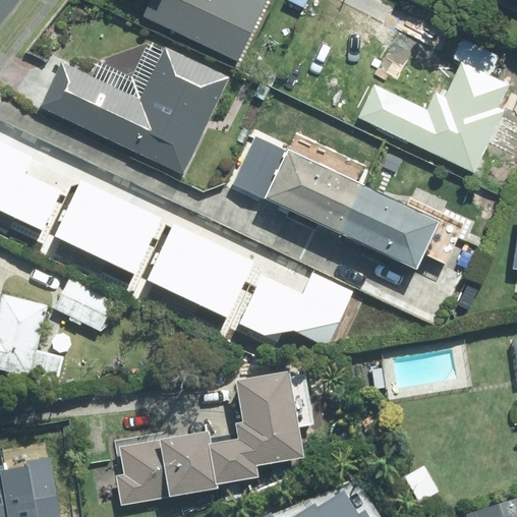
[(150,0),(142,16),(236,61),(265,3),(257,0),(150,0)]
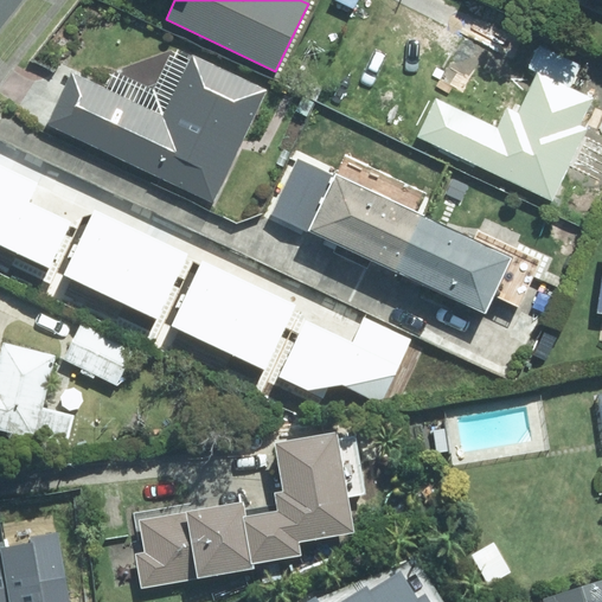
[(267,90),(192,56),(161,117),(70,75),(46,125),(212,204),(267,90)]
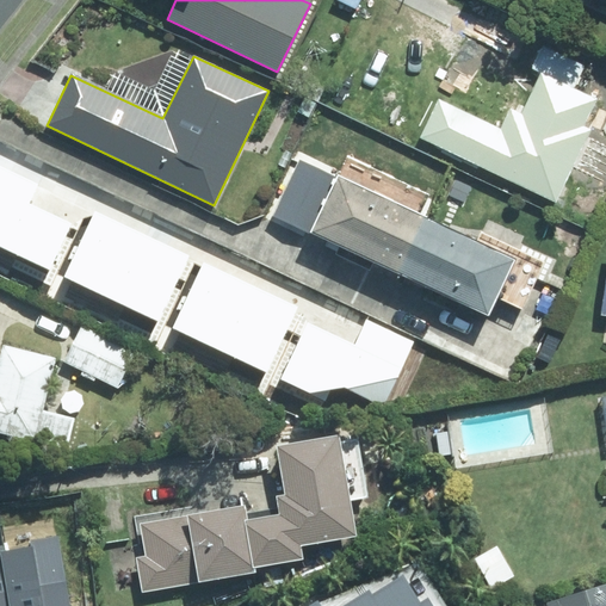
[(500,130),(437,100),(420,137),(552,201),(600,100),(542,73),(521,115),(509,110),(500,130)]
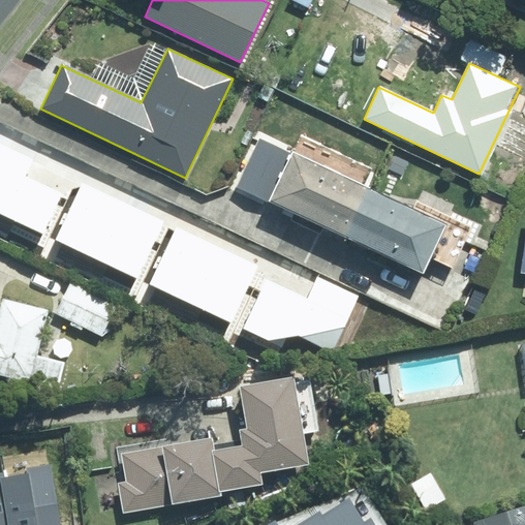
[(0,220),(42,241),(63,197),(19,178),(25,164),(0,152),(0,220)]
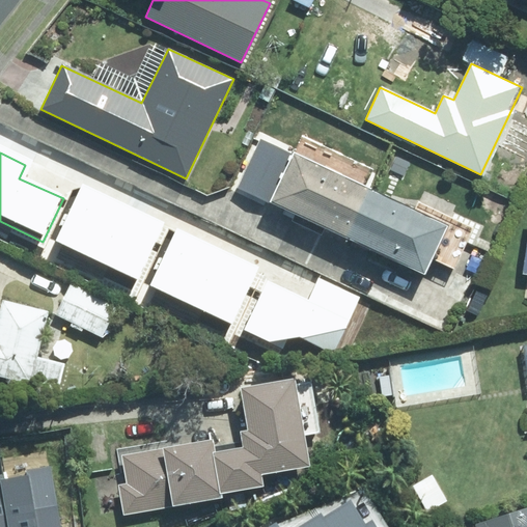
[(416,211),(294,153),(273,196),(427,270),(451,220),(455,212),(422,196),(416,211)]
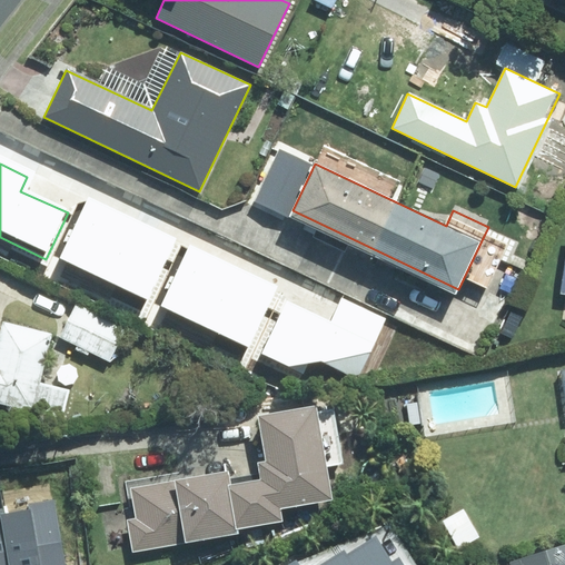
[(83,206),(58,260),(144,301),(170,247),(83,206)]
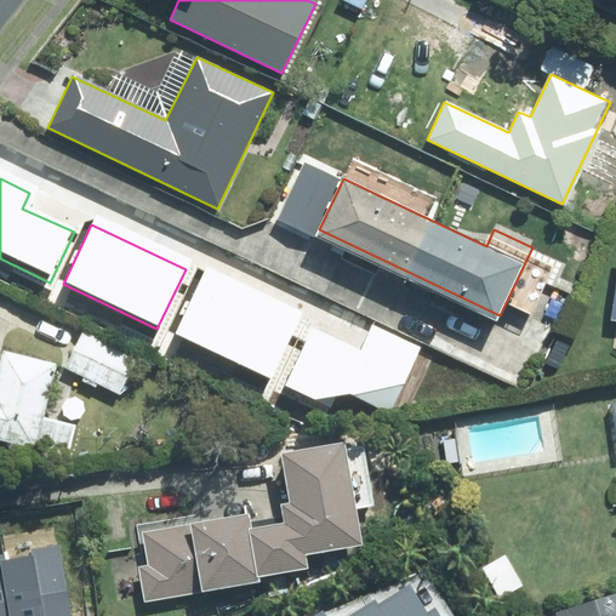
[(201,277),(172,337),(267,382),(296,321),(201,277)]
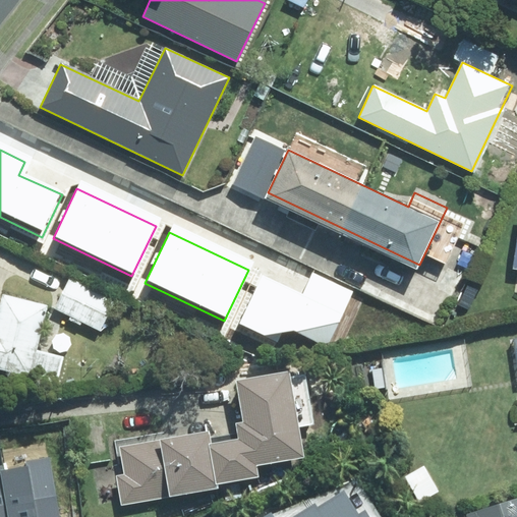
[(255,281),(234,326),(277,345),(284,332),(325,350),(350,295),(310,277),(300,301),(255,281)]
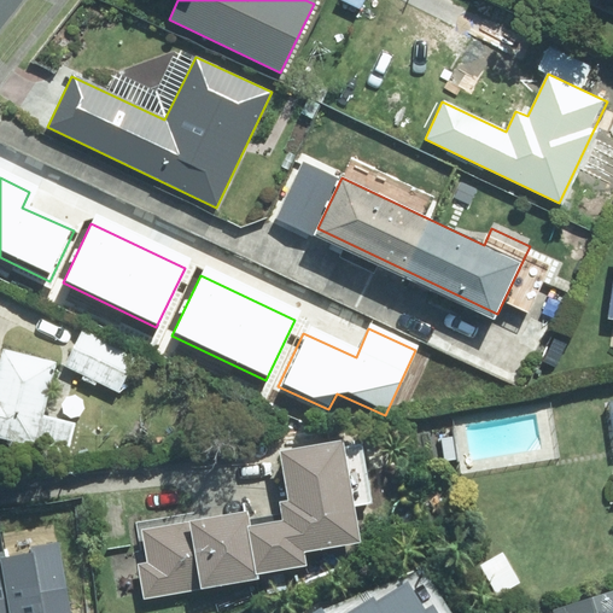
[(135,357),(81,331),(64,366),(117,392),(135,357)]
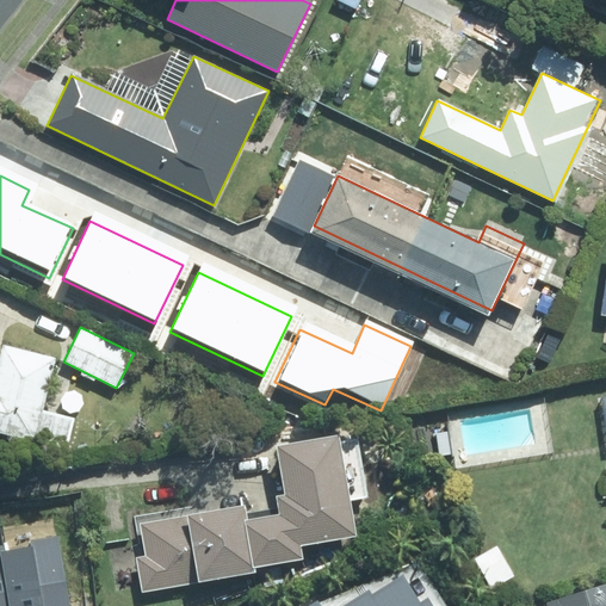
[(0,431),(67,449),(74,418),(41,410),(54,359),(4,347),(0,360),(0,431)]
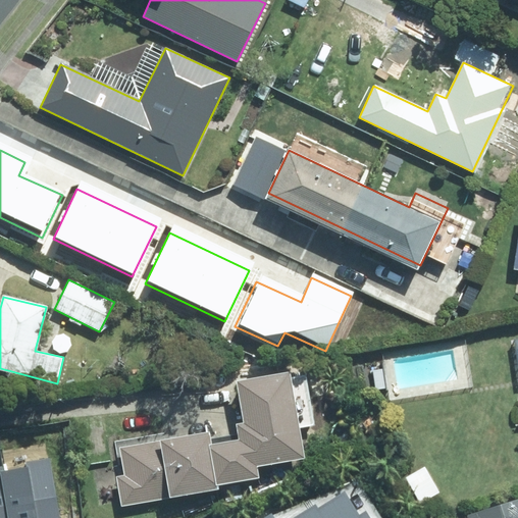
[(290,370),(237,379),(245,421),(239,422),(241,437),(212,443),(209,429),(113,446),(116,464),(122,463),(124,474),(115,476),(120,507),(217,490),(216,482),(259,475),(257,463),(304,455),(290,370)]
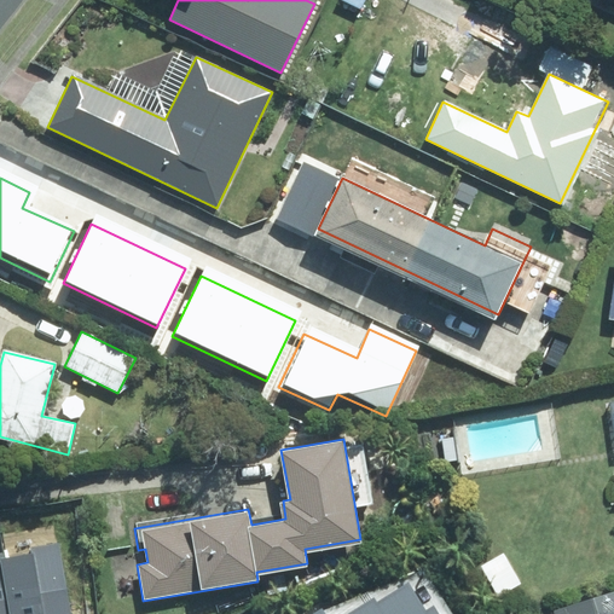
[(64,613),(54,546),(29,551),(30,557),(0,562),(0,586),(4,613),(64,613)]
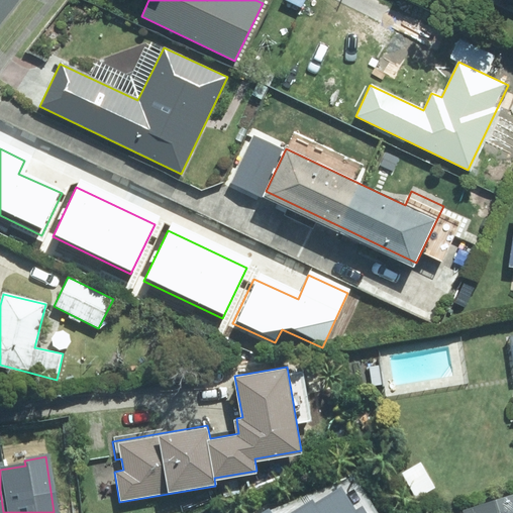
[(418,463),(401,474),(416,499),(433,488),(418,463)]
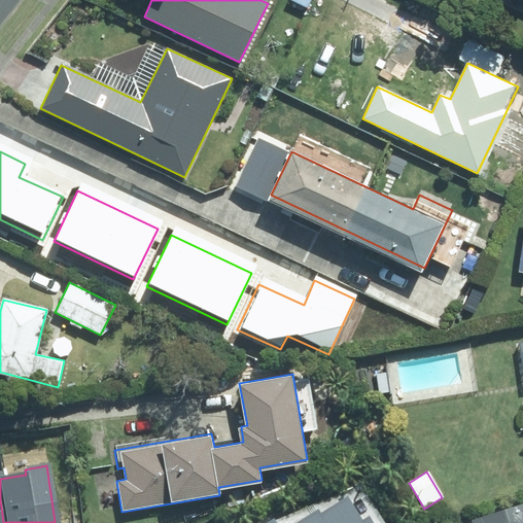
[(280,522),(276,516),(265,522),(376,522),(370,513),(361,517),(346,492),(295,522),(280,522)]
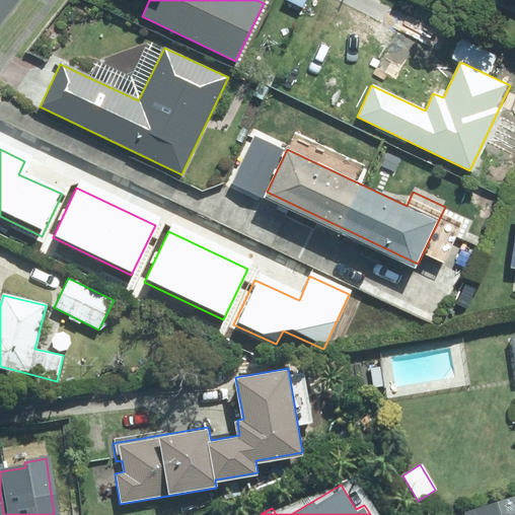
[(514,514),(514,497),(464,513),(464,514),(514,514)]
